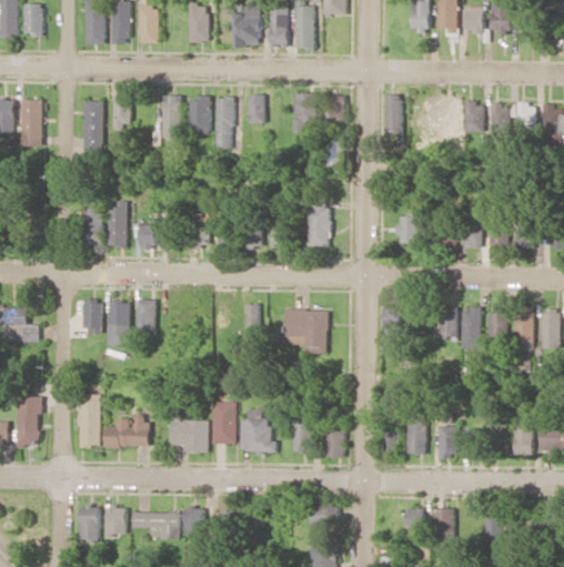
[(0,34),(19,34),(17,0),(0,0),(0,34)]
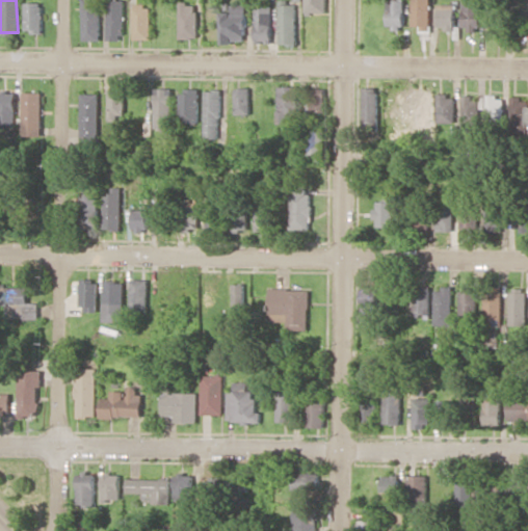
[(80,0),(81,42),(99,41),(97,0),(80,0)]
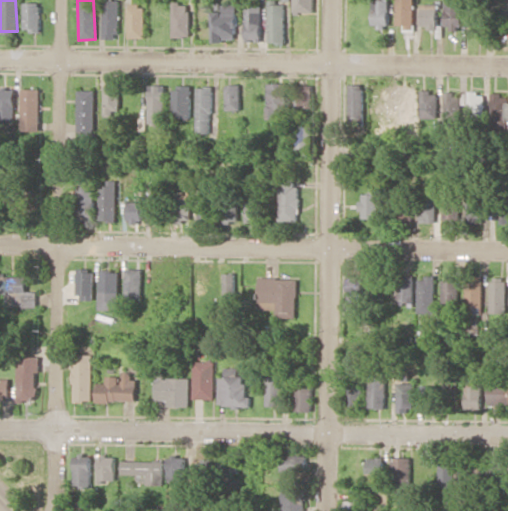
[(102,0),(101,39),(117,40),(118,1),(111,1),(110,0),(102,0)]
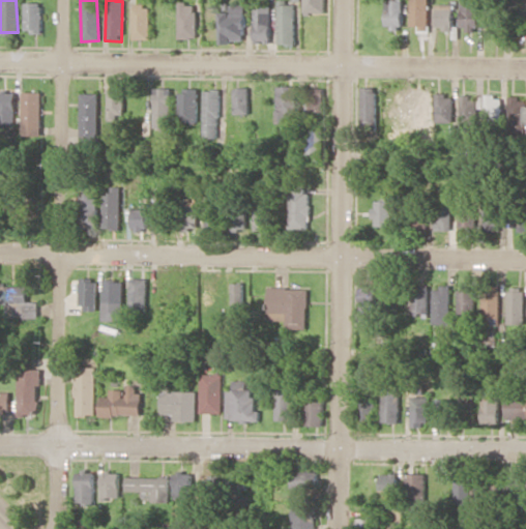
[(302,0),(302,12),(323,13),(323,0),(302,0)]
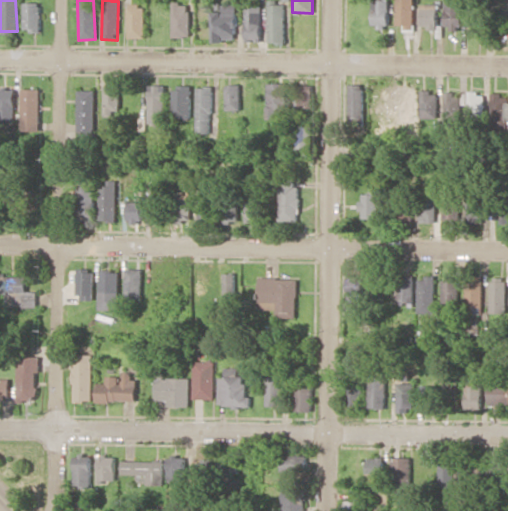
[(412,0),(395,0),(395,27),(411,28),(412,0)]
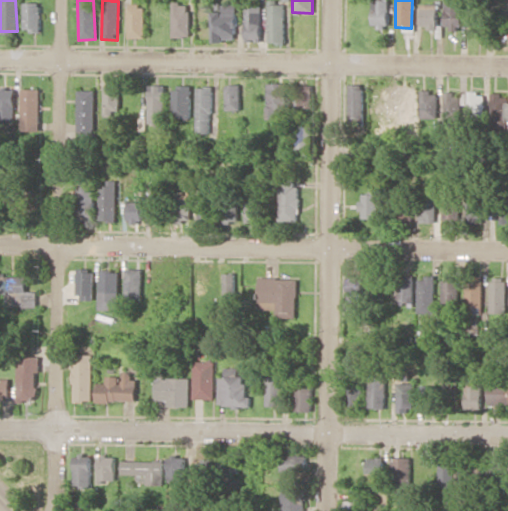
[(268,44),(284,44),(284,2),(267,3),(268,44)]
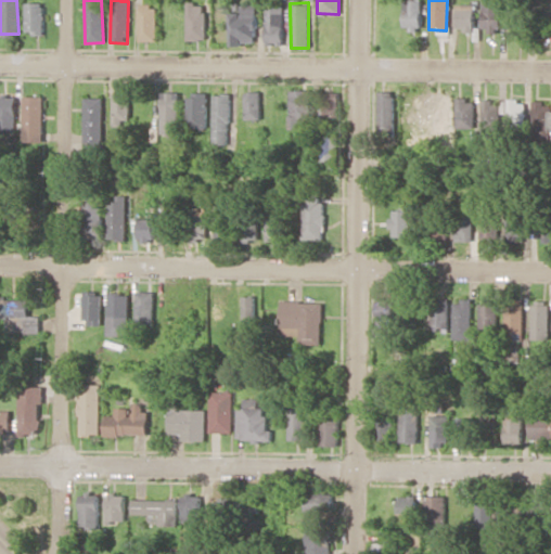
[(23,35),(41,35),(41,3),(24,3),(23,35)]
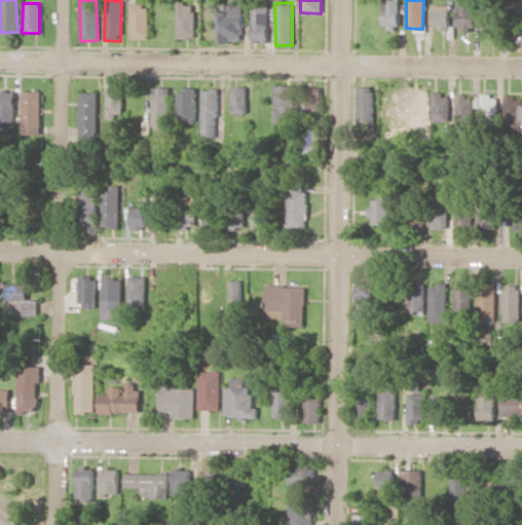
[(177,39),(194,39),(193,3),(176,4),(177,39)]
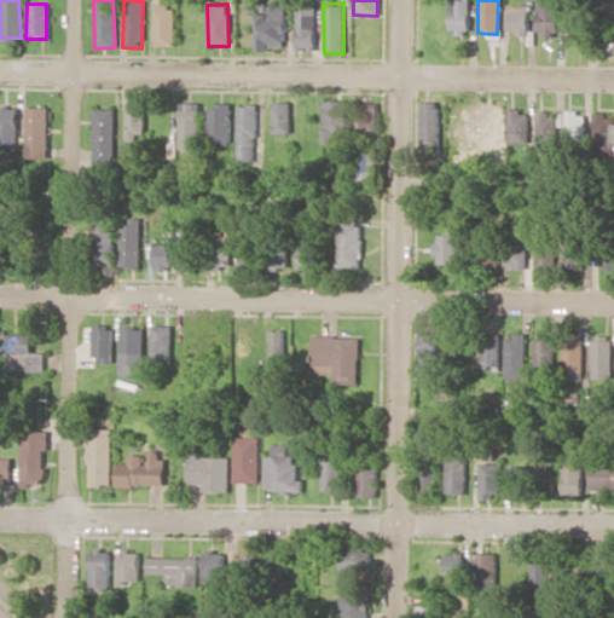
[(536,35),(556,35),(556,4),(536,4),(536,35)]
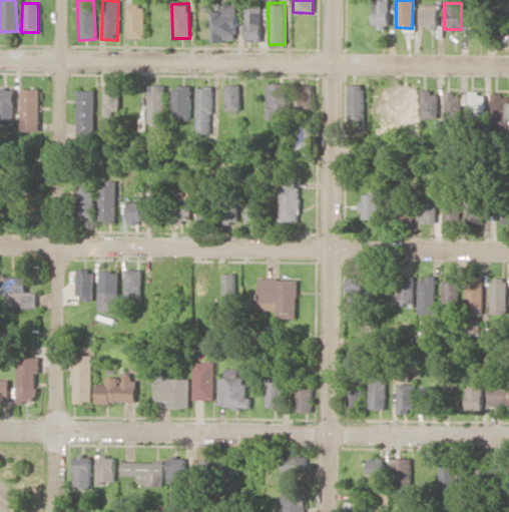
[(212,41),(237,40),(235,4),(210,5),(212,41)]
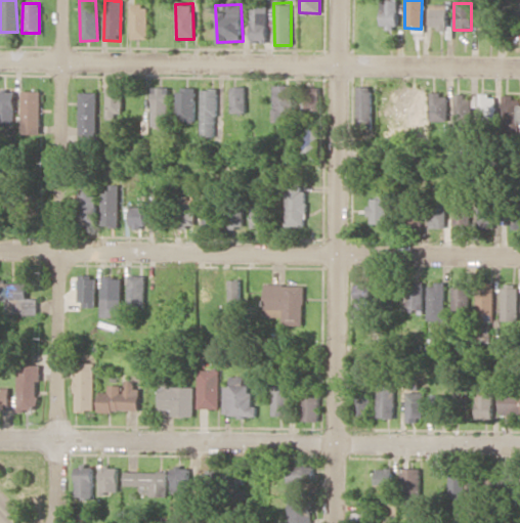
[(147,40),(146,5),(130,5),(130,40),(147,40)]
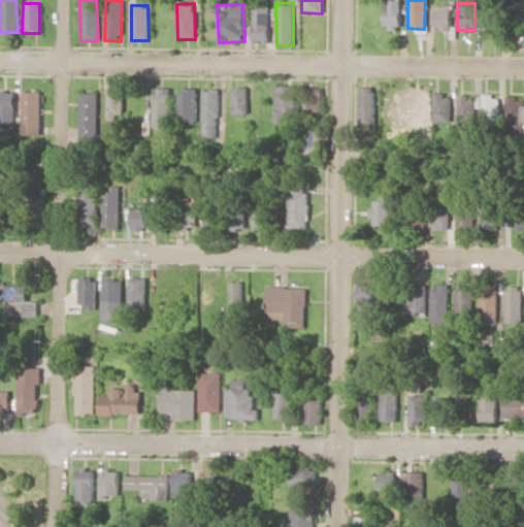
[(268,41),(269,5),(253,5),(252,41),(268,41)]
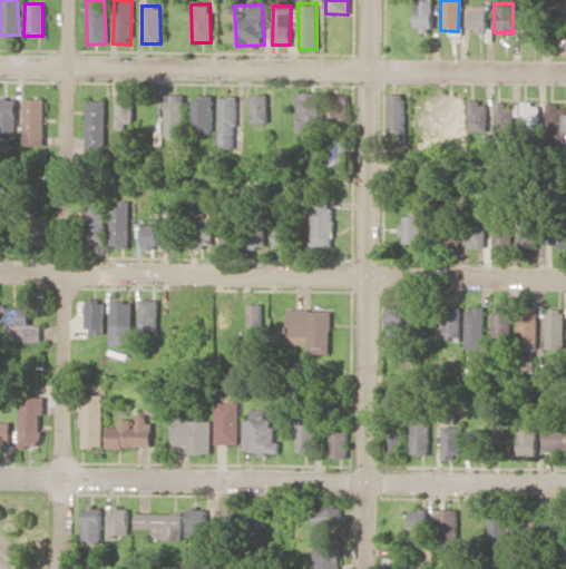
[(486,6),(468,6),(467,31),(486,32),(486,6)]
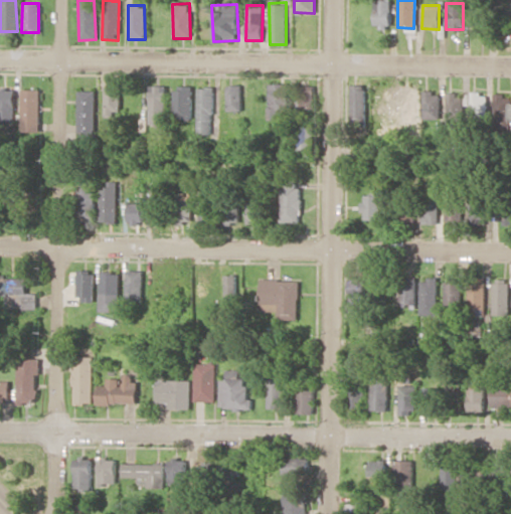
[(471,27),(478,27),(478,31),(489,31),(489,8),(470,9),(471,27)]
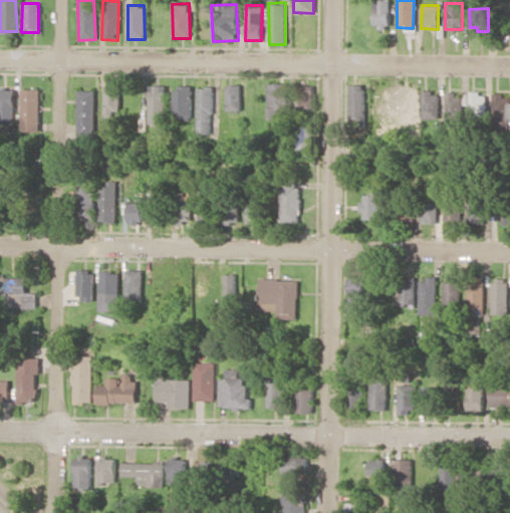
[(267,119),(286,118),(285,84),(266,84),(267,119)]
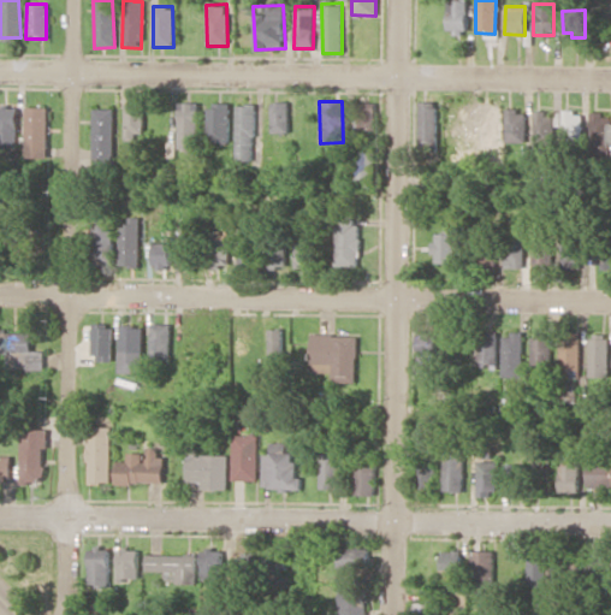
[(177,149),(196,149),(197,104),(178,102),(177,149)]
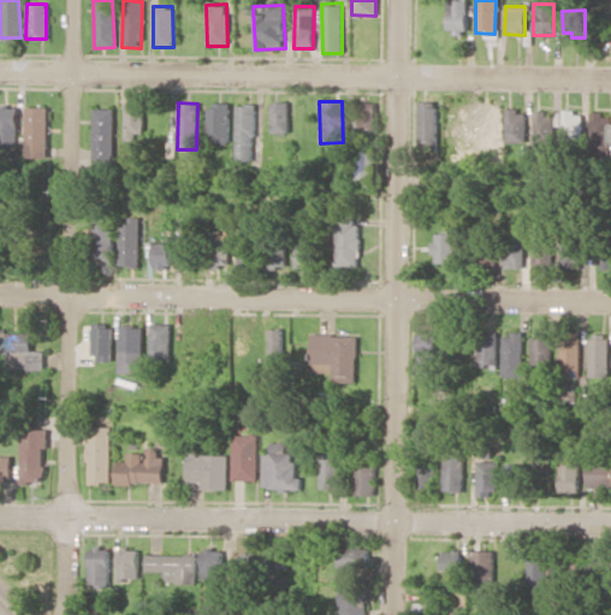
[(288,102),(270,102),(271,134),(288,134),(288,102)]
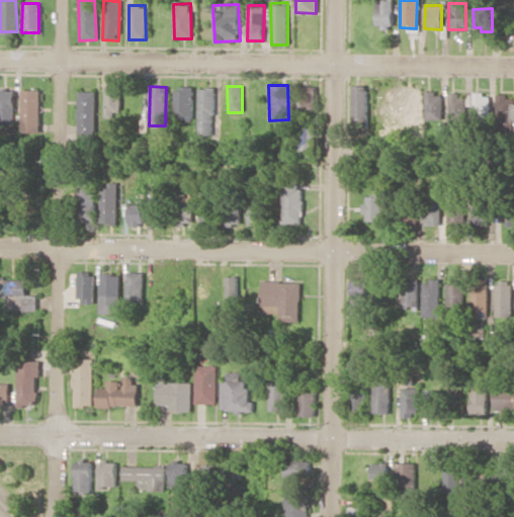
[(366,86),(352,86),(351,122),(366,122),(366,86)]
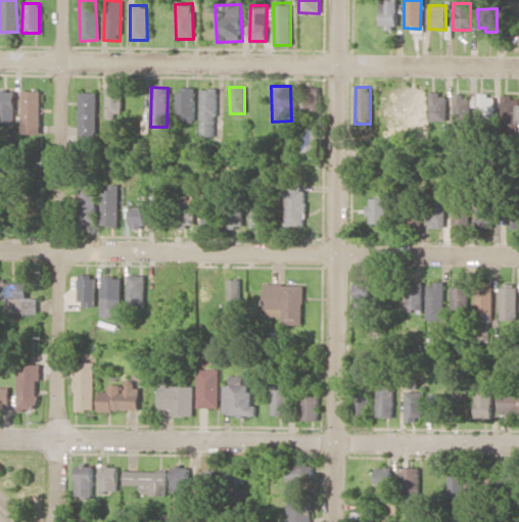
[(121,117),(120,88),(104,88),(105,117),(121,117)]
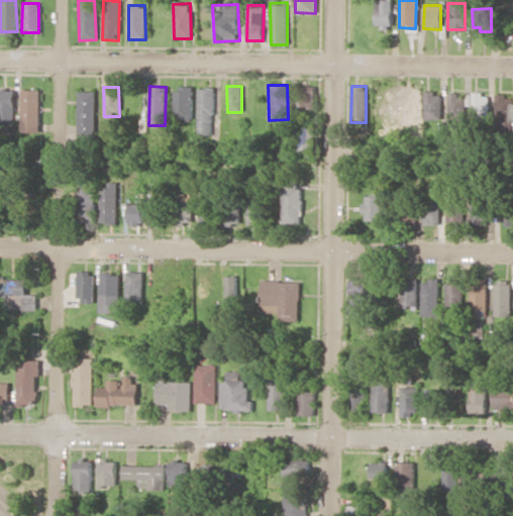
[(418,114),(418,87),(401,88),(402,115),(418,114)]
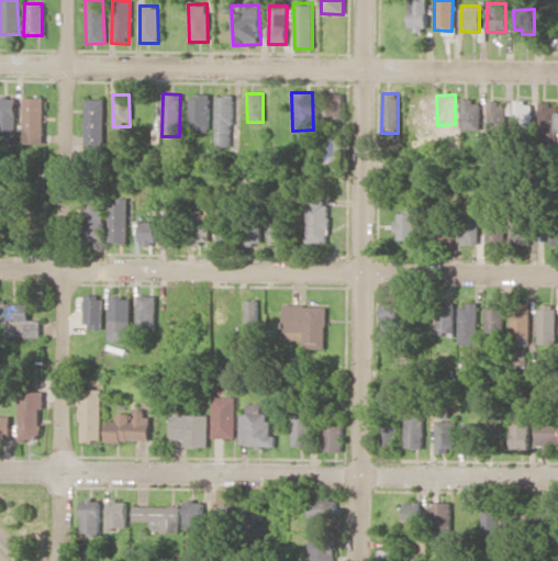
[(208,97),(189,96),(188,131),(208,131),(208,97)]
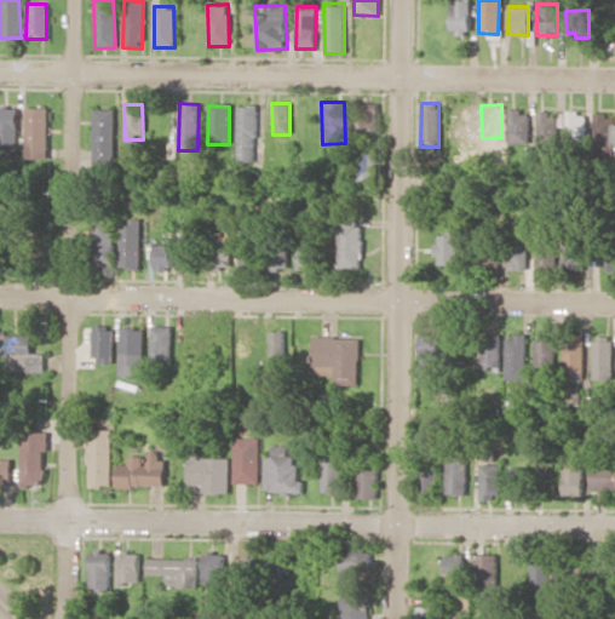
[(235,161),(254,162),(256,107),(237,105),(235,161)]
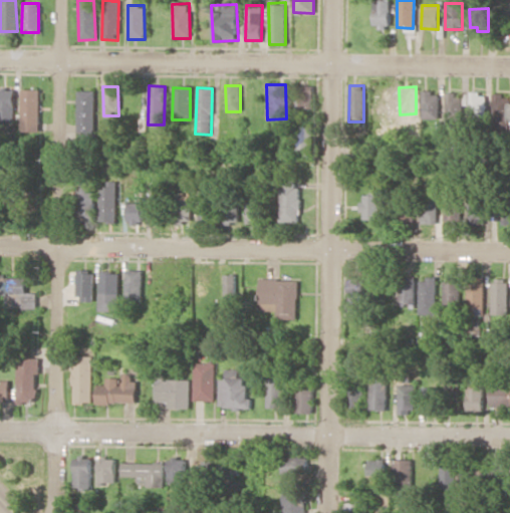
[(312,108),(312,88),(294,88),(294,108),(312,108)]
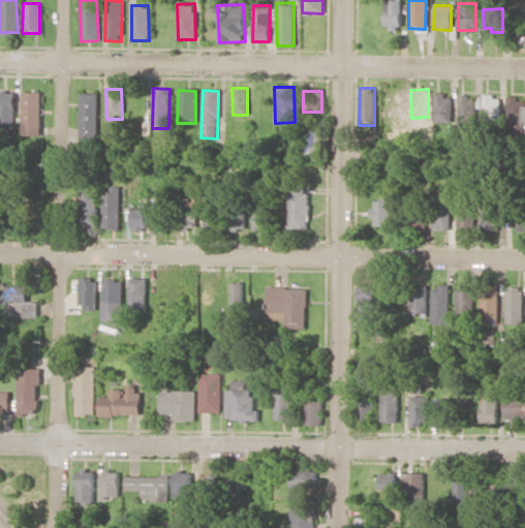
[(13,92),(0,92),(0,126),(12,127),(13,92)]
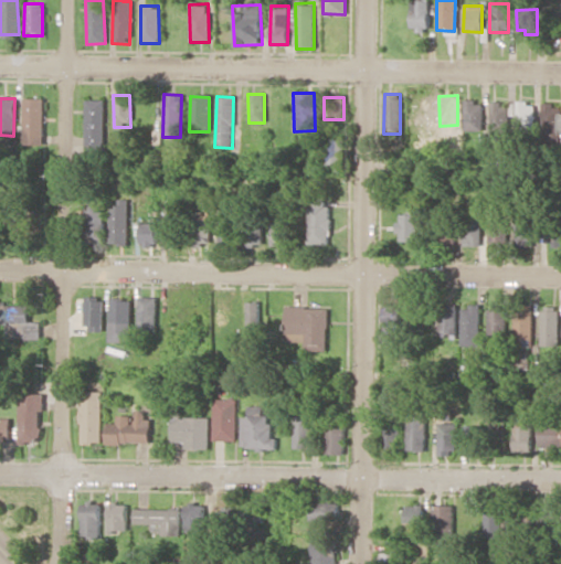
[(42,98),(21,98),(20,146),(41,146),(42,98)]
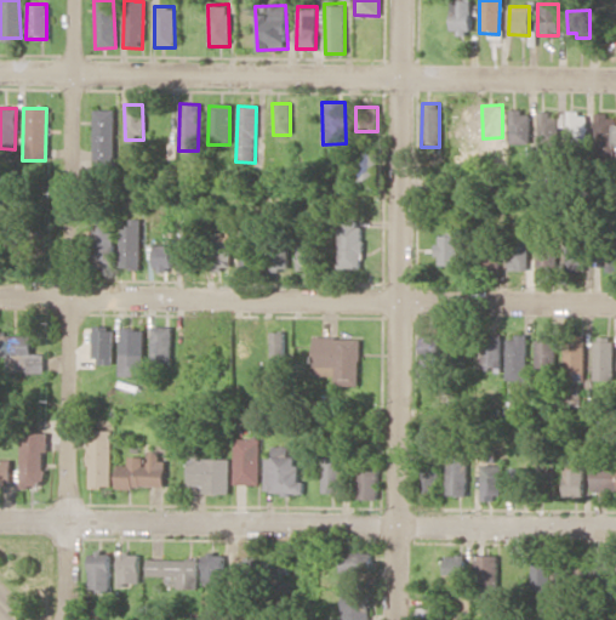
[(112,109),(91,111),(92,171),(113,171),(112,109)]
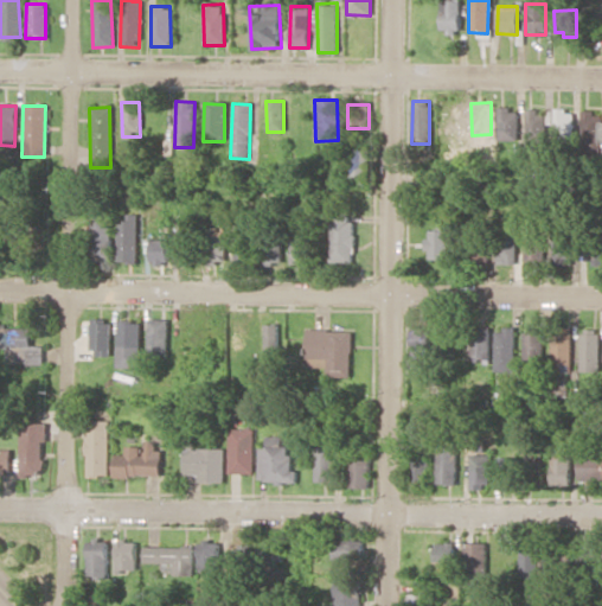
[(497,141),(516,140),(516,109),(495,109),(497,141)]
